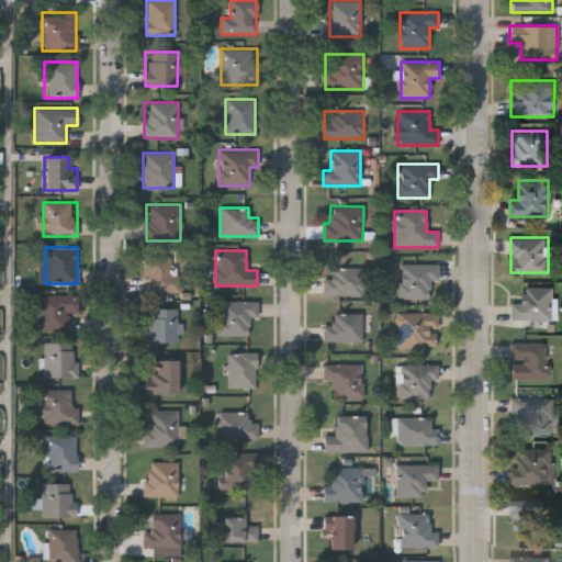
[(176,256),(176,292),(144,292),(144,256),(176,256)]
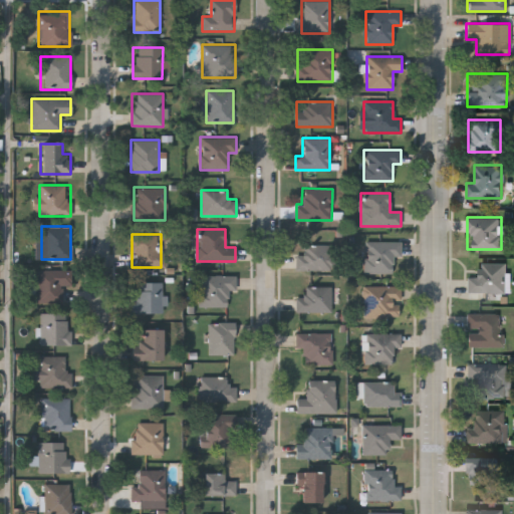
[(401,256),(393,256),(393,273),(363,273),(363,242),(401,242),(401,256)]
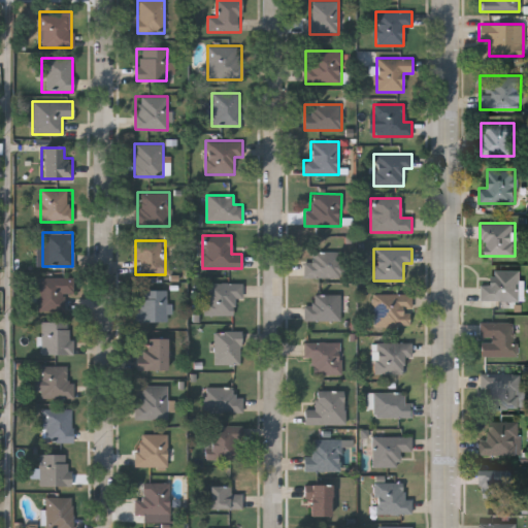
[(311,261),(311,252),(341,252),(341,276),(302,276),(302,261),(311,261)]
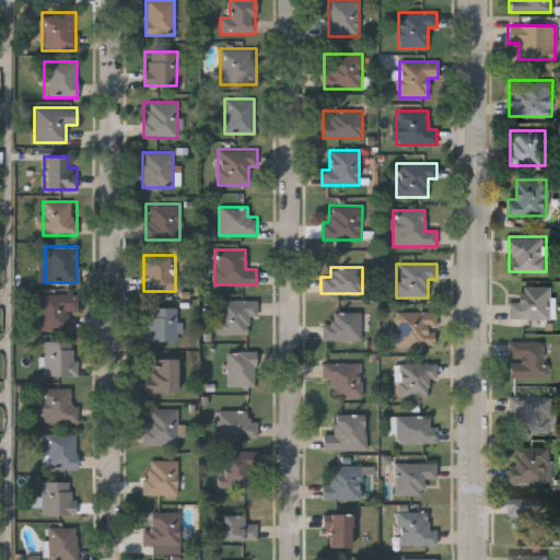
[(549,286),(549,318),(509,318),(509,302),(522,302),(522,287),(549,286)]
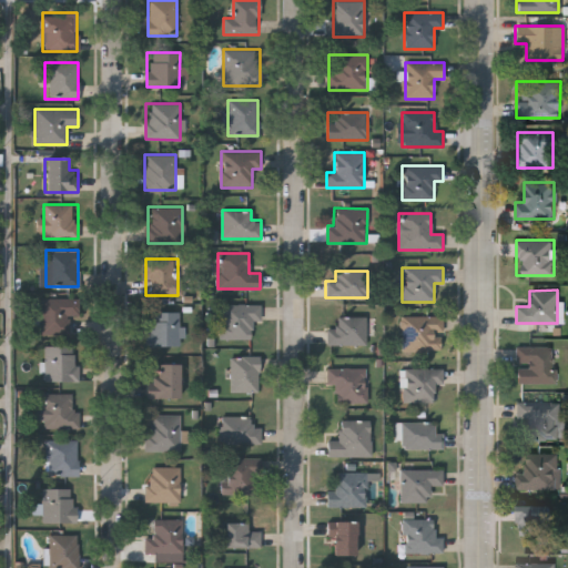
[(69,334),(39,334),(39,297),(79,297),(79,315),(69,315),(69,334)]
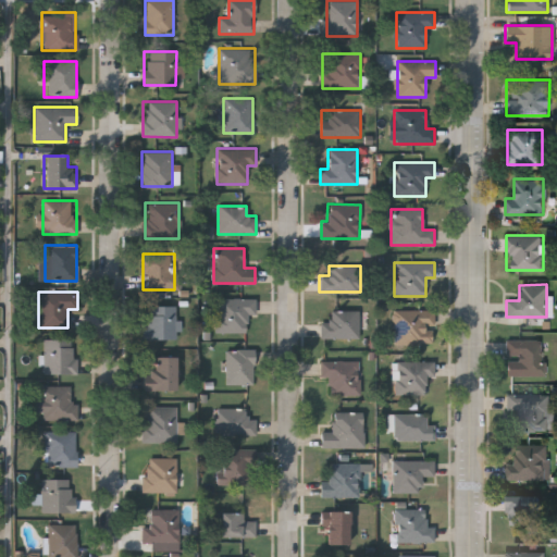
[(217,332),(217,298),(256,298),(256,314),(247,314),(247,332),(217,332)]
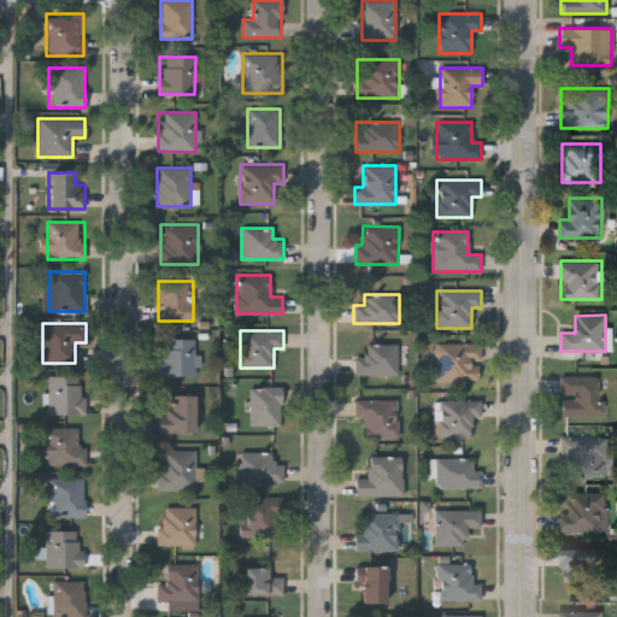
[(194,376),(158,376),(158,339),(194,339),(194,376)]
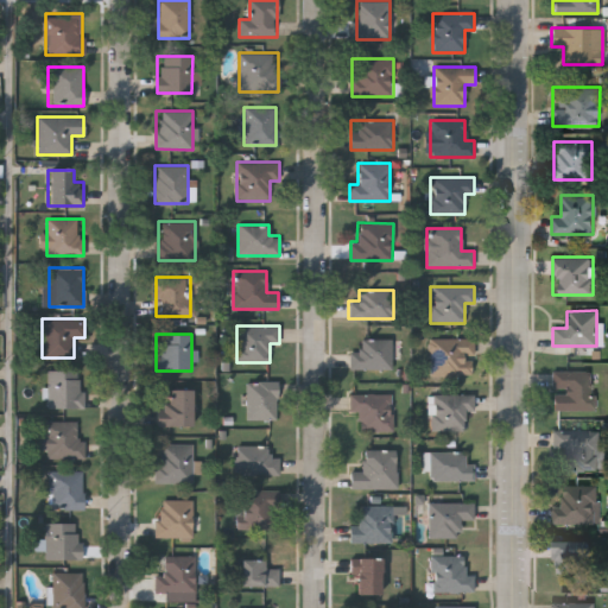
[(429,377),(429,337),(472,337),(472,377),(429,377)]
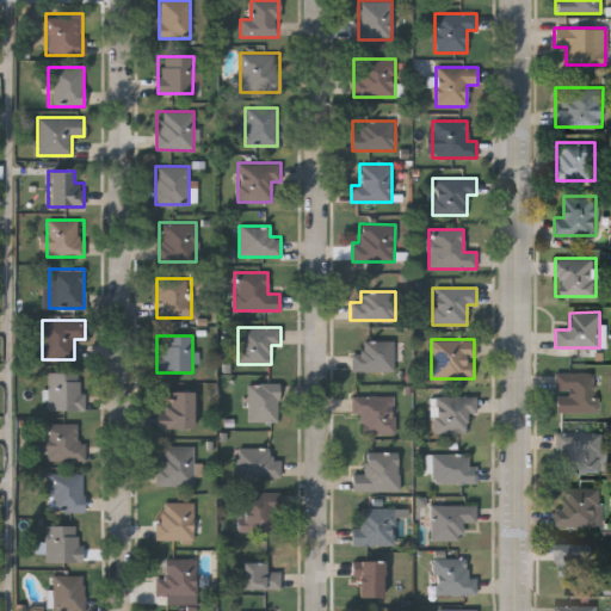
[(351,352),(363,352),(363,340),(393,340),(393,370),(351,370),(351,352)]
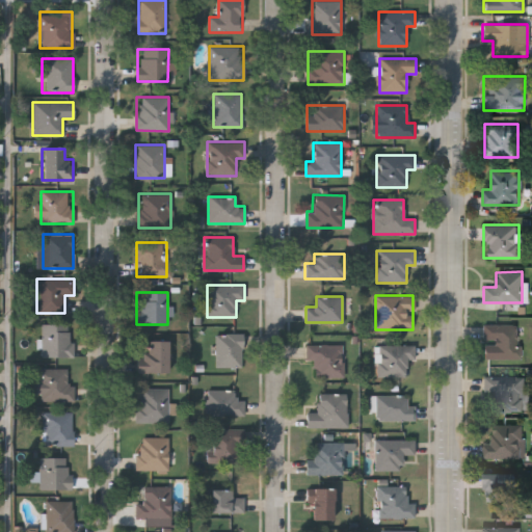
[(41,324),(73,324),(73,357),(41,357),(41,324)]
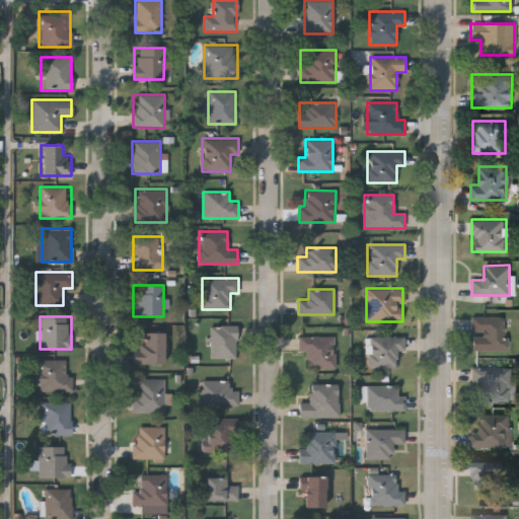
[(472,350),(472,316),(508,316),(508,350),(472,350)]
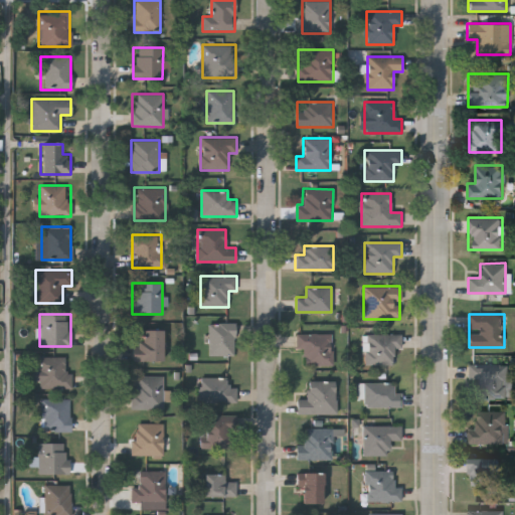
[(208,355),(208,322),(234,322),(234,355),(208,355)]
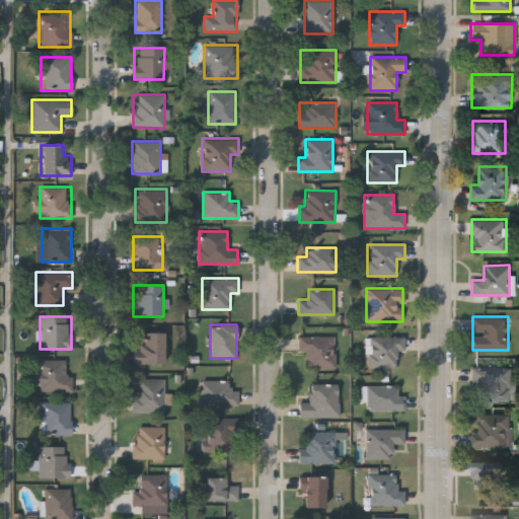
[(163,332),(163,363),(133,363),(133,346),(144,346),(144,332),(163,332)]
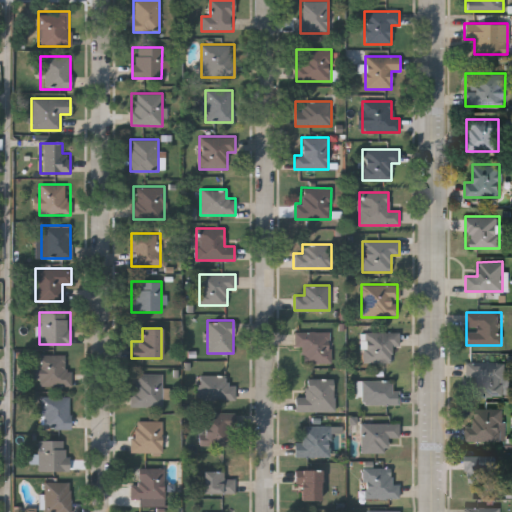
[(398,345),(391,345),(391,362),(361,362),(362,331),(398,332),(398,345)]
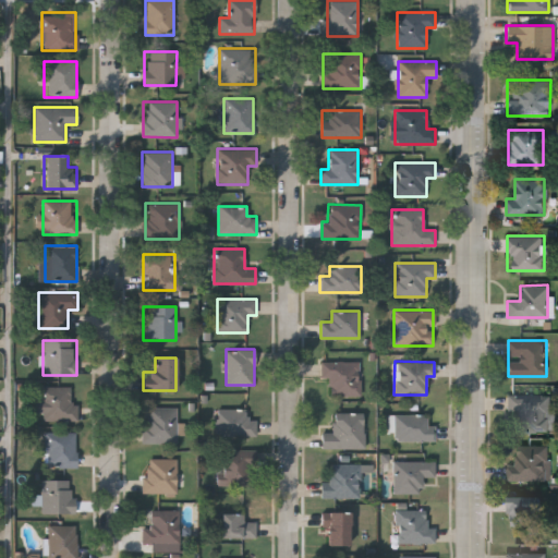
[(360,362),(360,396),(328,396),(328,378),(320,378),(320,362),(360,362)]
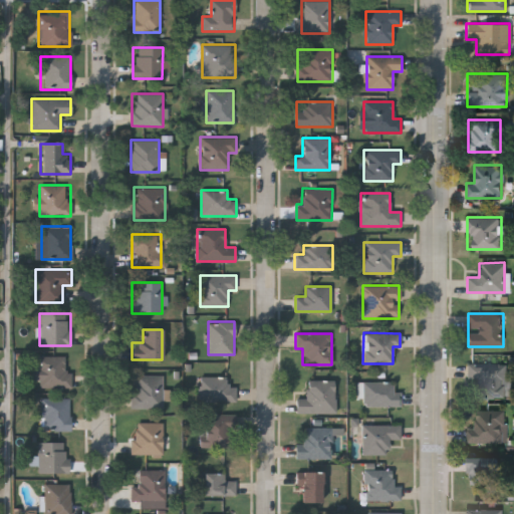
[(68,356),(68,388),(35,388),(35,356),(68,356)]
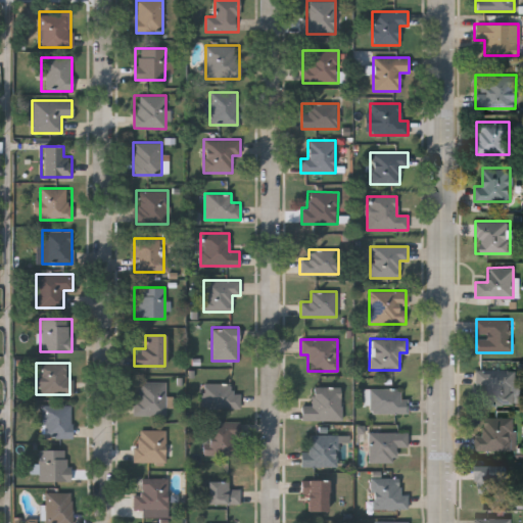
[(515,402),(474,402),(474,369),(515,369),(515,402)]
